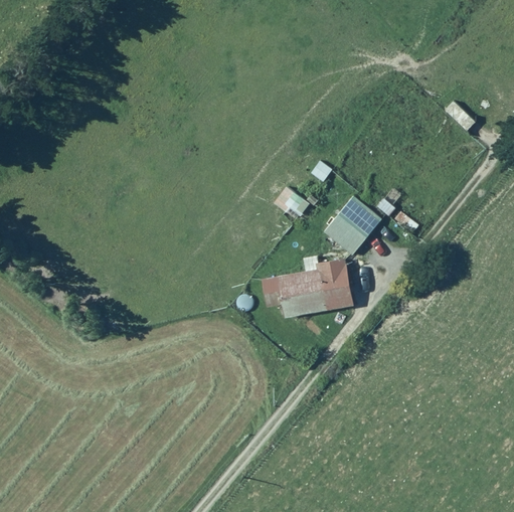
[(335,170),(319,158),(308,173),(324,184),(335,170)]
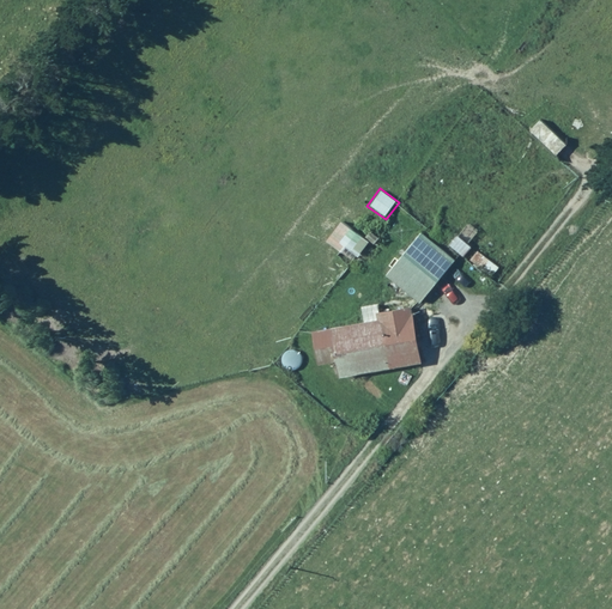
[(340,219),(325,239),(341,251),(345,247),(358,256),(369,241),(340,219)]
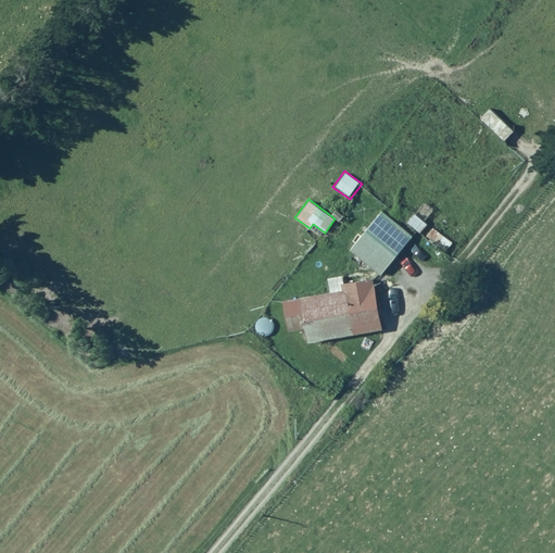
[(415,213),(406,223),(419,235),(428,226),(425,224),(433,215),(426,209),(418,216),(415,213)]
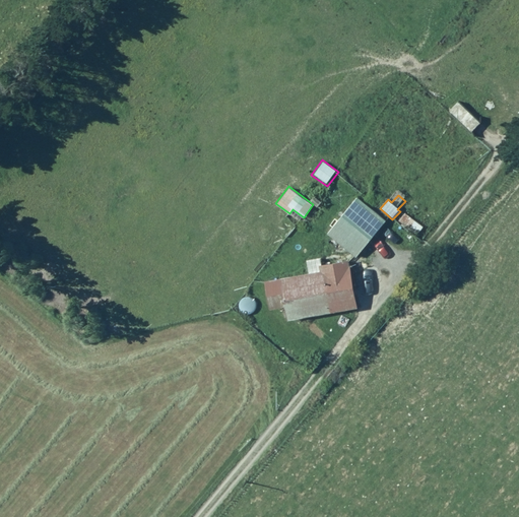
[(359,198),(328,234),(355,257),(386,221),(359,198)]
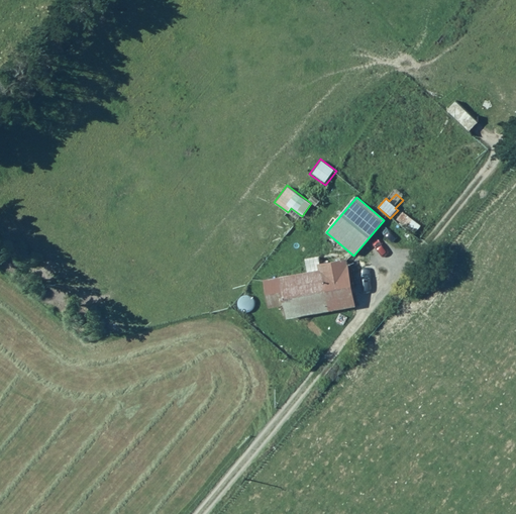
[(420,228),(400,212),(393,221),(412,237),(420,228)]
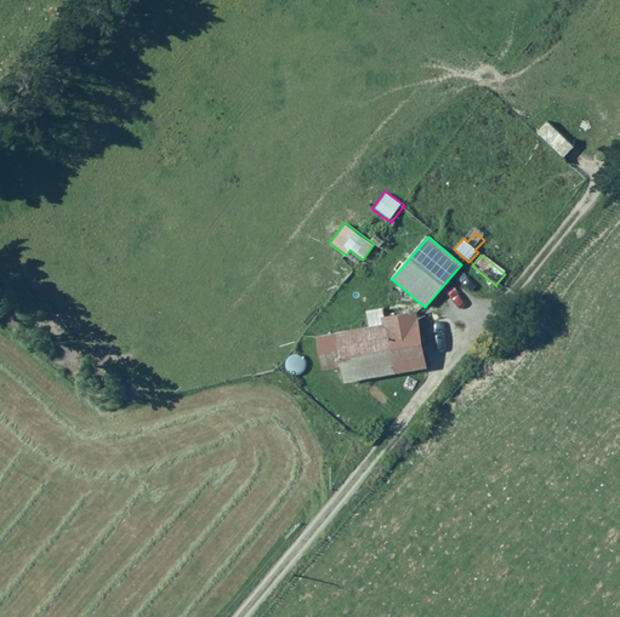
[(339,366),(342,382),(425,367),(413,304),(367,313),(369,326),(316,336),(322,370),(339,366)]
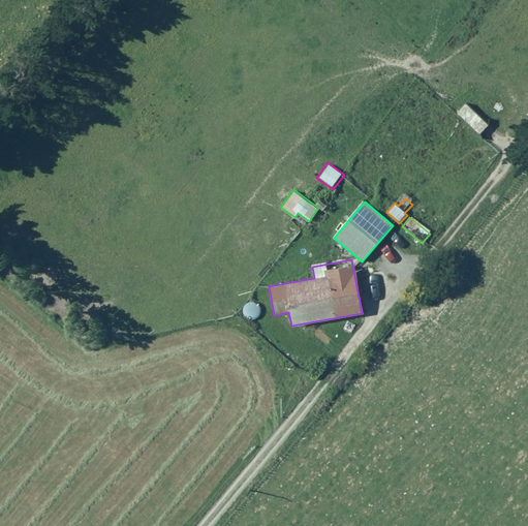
All buildings are outlined.
